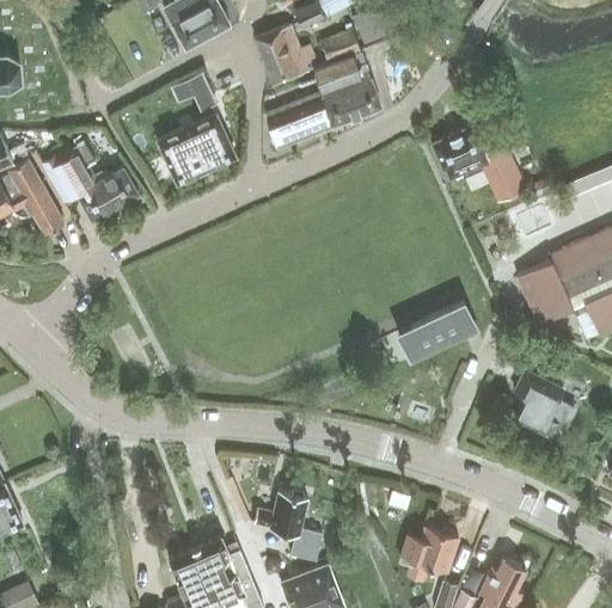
[(158,7),(153,0),(134,0),(141,16),(158,7)]
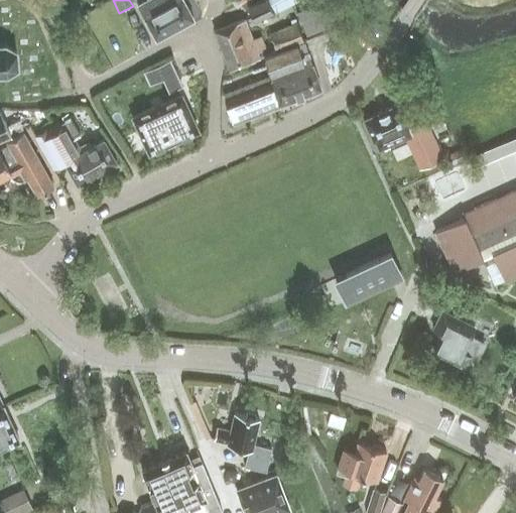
[(161,0),(154,0),(138,9),(156,42),(178,30),(161,0)]
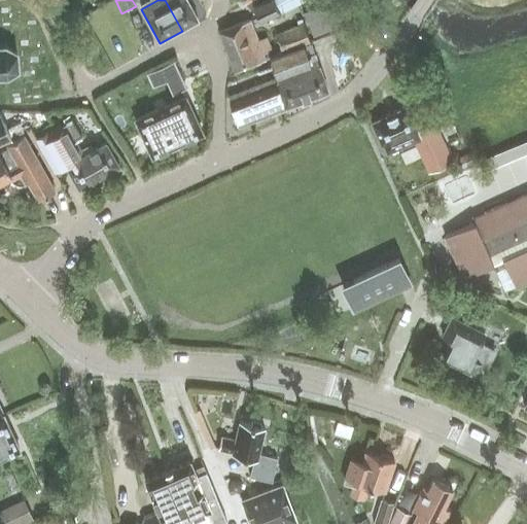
[(165,0),(182,31),(198,22),(185,0),(165,0)]
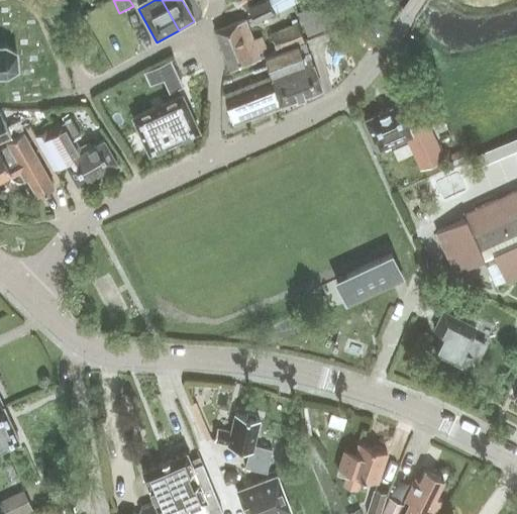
[(272,0),(279,12),(301,1),(300,0),(272,0)]
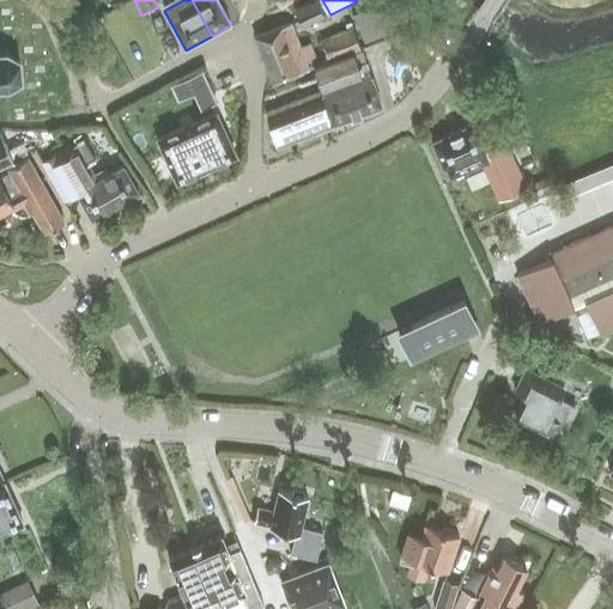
[(313,25),(325,18),(316,2),(305,8),(305,10),(295,14),(303,29),(313,24),(313,25)]
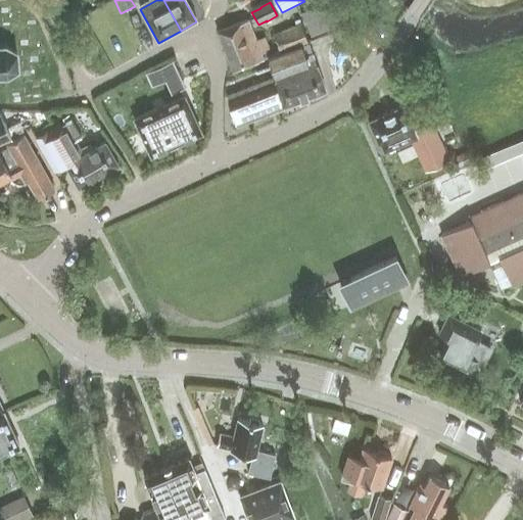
[(335,32),(326,6),(301,15),(312,41),(335,32)]
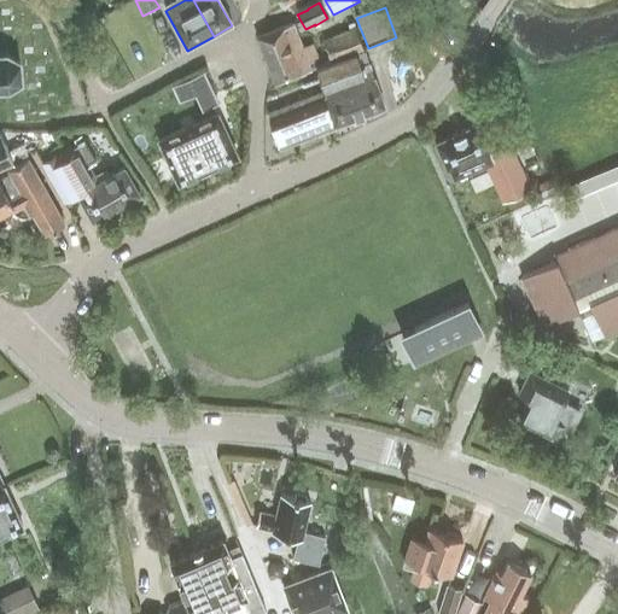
[(308,65),(318,60),(313,46),(302,50),(293,27),(257,40),(275,87),(310,74),(308,65)]
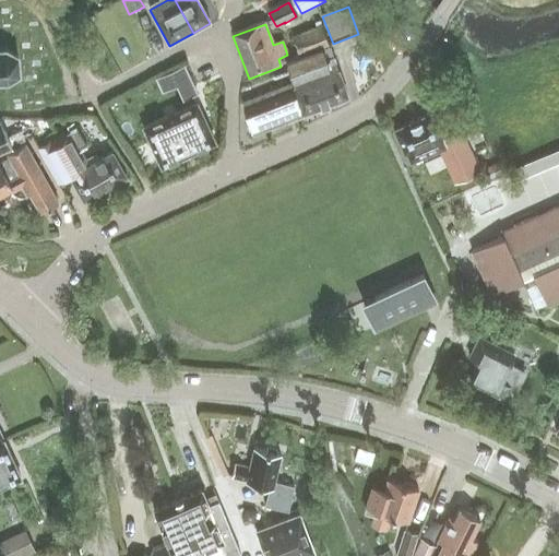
[(300,60),(322,51),(321,50),(329,48),(322,28),(317,31),(293,39),(297,51),(300,59),(300,60)]
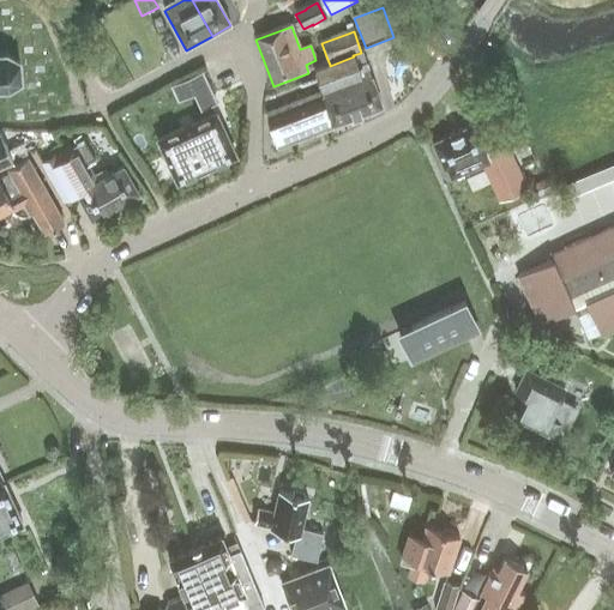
[(0,94),(7,94),(22,84),(19,65),(5,56),(0,56),(0,94)]
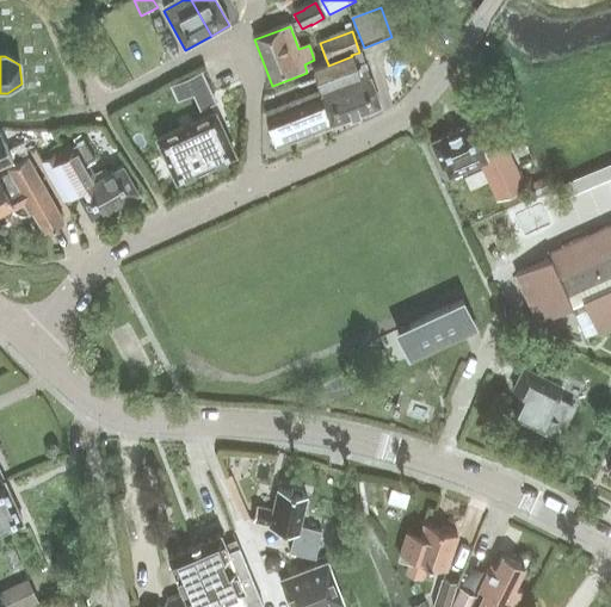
[(356,68),(352,56),(328,66),(328,64),(313,70),(331,128),(380,107),(368,72),(364,64),(356,68)]
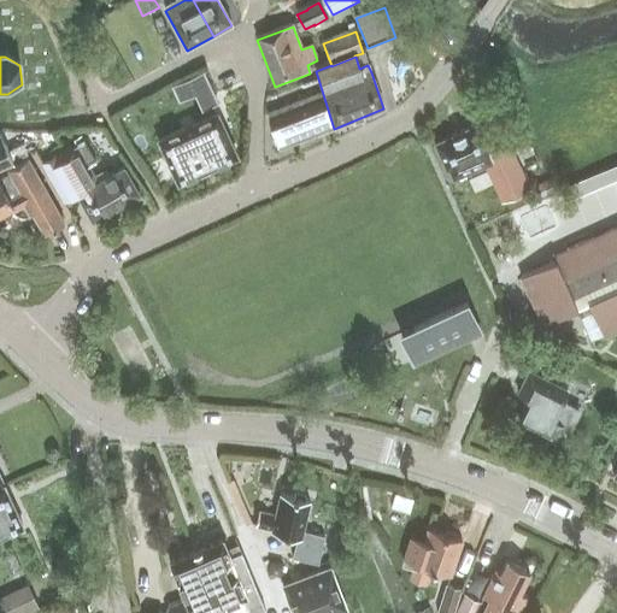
[(204,75),(188,82),(195,98),(203,115),(218,107),(204,75)]
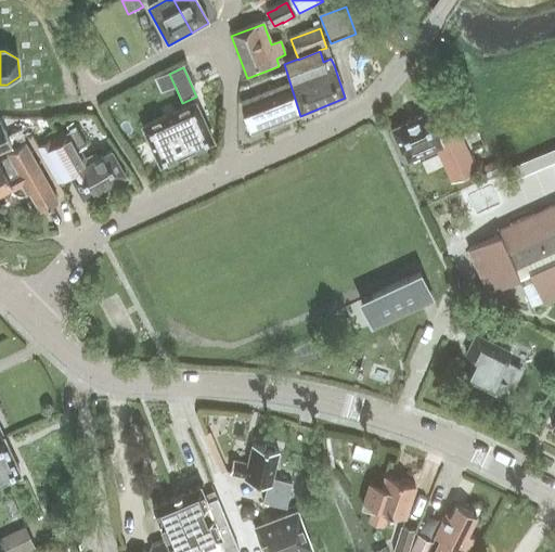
[(149,87),(154,99),(164,93),(158,82),(149,87)]
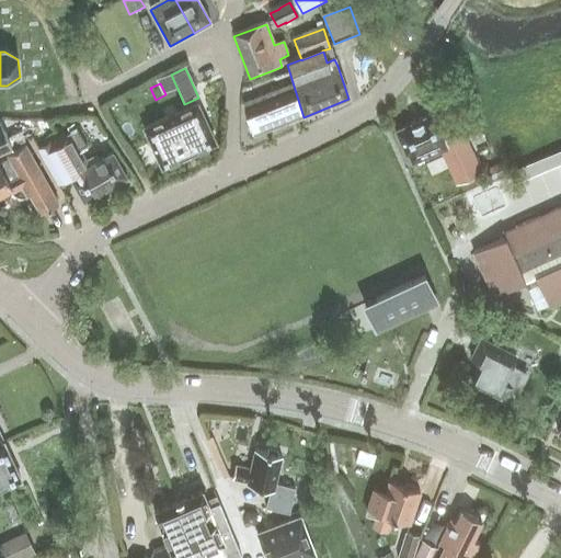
[(301,117),(302,117),(293,87),(243,106),(244,113),(253,136),(293,121),(296,123),(300,121),(301,117)]
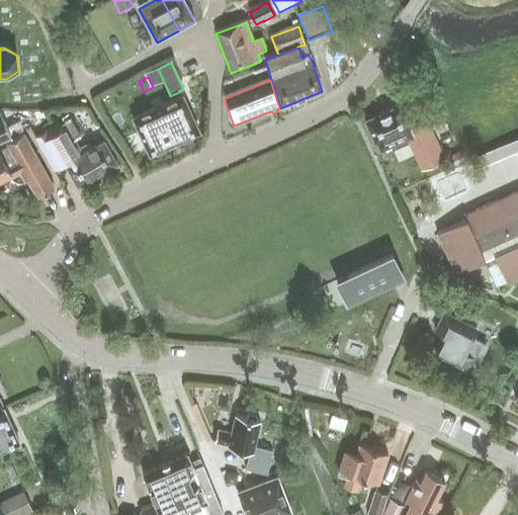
[(179,143),(198,134),(182,98),(163,107),(163,106),(152,111),(152,112),(134,120),(150,156),(169,148),(179,143)]
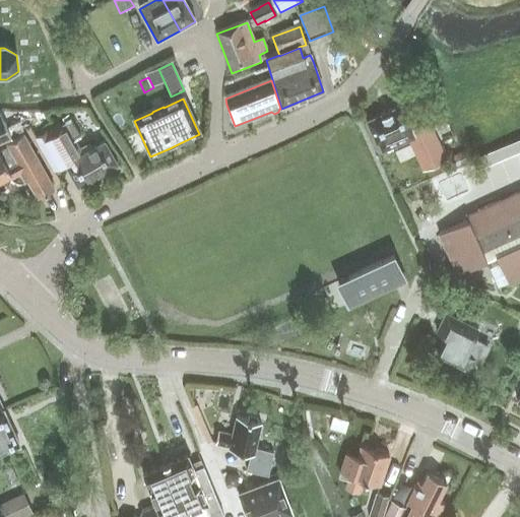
[(423,173),(446,162),(428,121),(413,127),(404,107),(366,123),(377,145),(378,145),(382,153),(408,142),(423,173)]
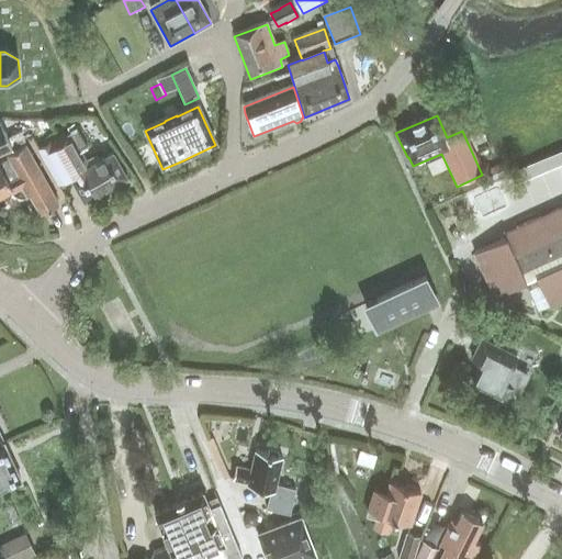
[(0,154),(11,149),(25,143),(21,134),(7,140),(0,124),(0,154)]
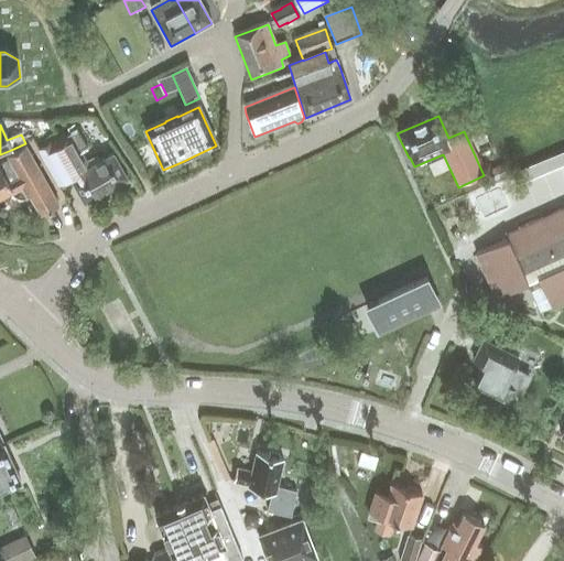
[(88,169),(80,154),(87,150),(76,130),(69,135),(39,152),(58,187),(72,181),(85,205),(128,181),(114,155),(89,170),(88,169)]
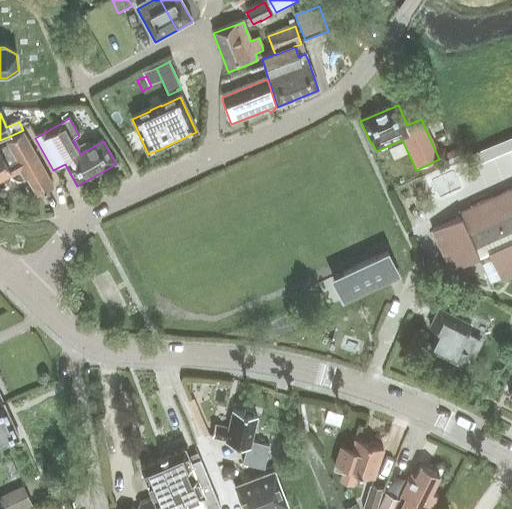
[(37,197),(53,188),(23,134),(7,144),(8,146),(0,150),(0,180),(10,175),(12,178),(20,173),(25,182),(28,181),(37,197)]
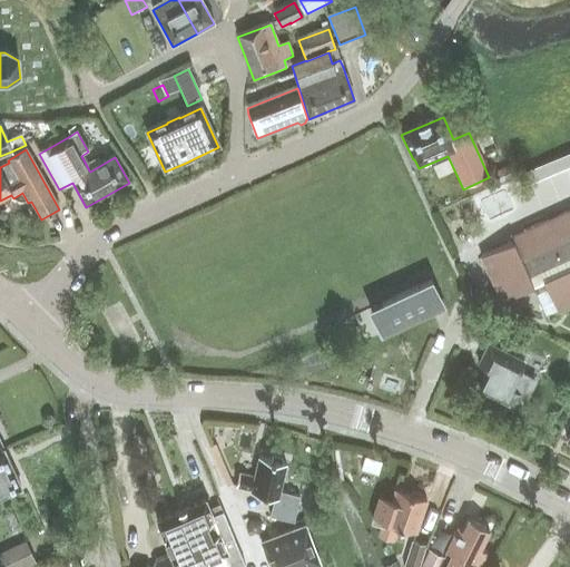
[(569,153),(521,175),(527,187),(569,168),(569,153)]
